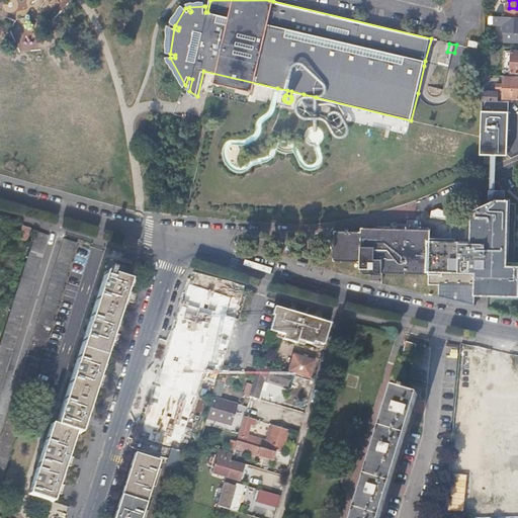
[(504,98),(514,98),(514,77),(505,77),(504,98)]
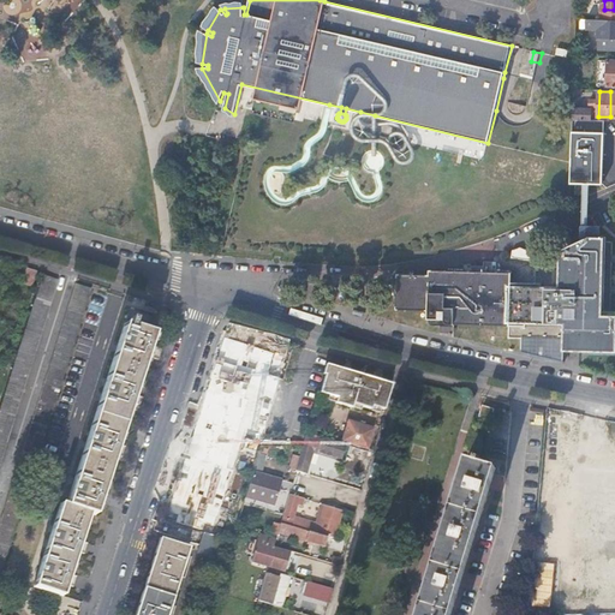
[(293,120),(296,111),(252,101),(250,111),(293,120)]
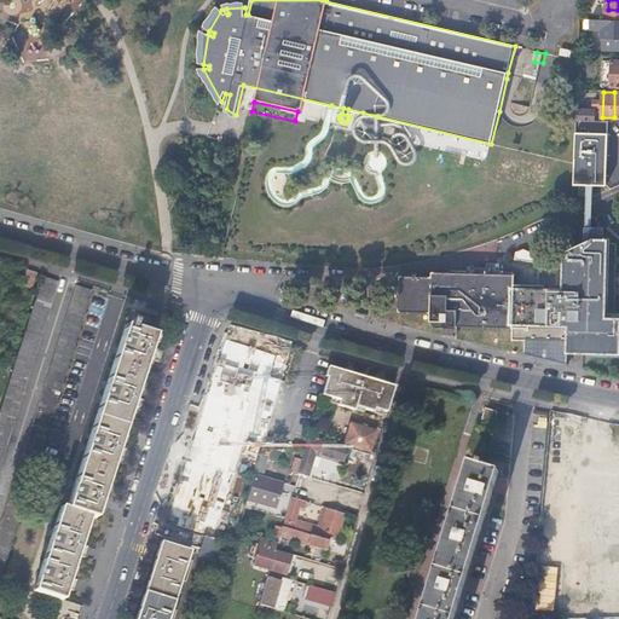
[(578,109),(577,120),(595,121),(595,113),(590,113),(590,109),(578,109)]
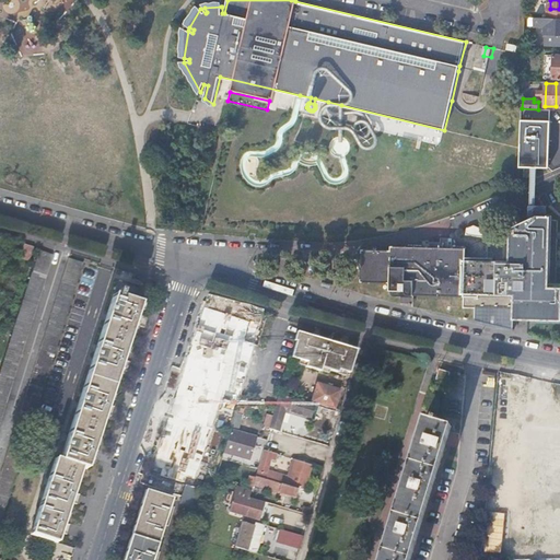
[(521,149),(520,166),(549,167),(551,109),(538,109),(522,108),(521,149)]
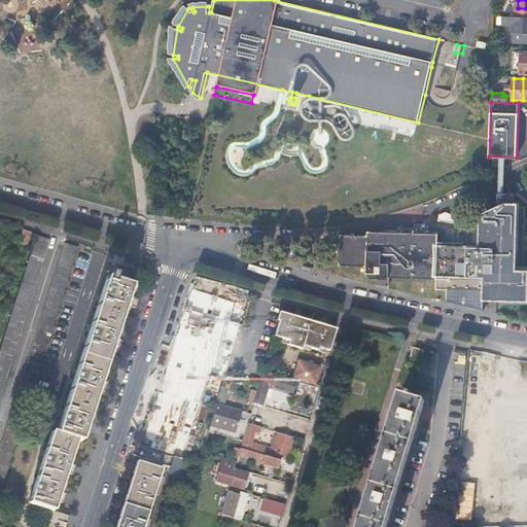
[(339,136),(350,136),(350,121),(339,121),(339,136)]
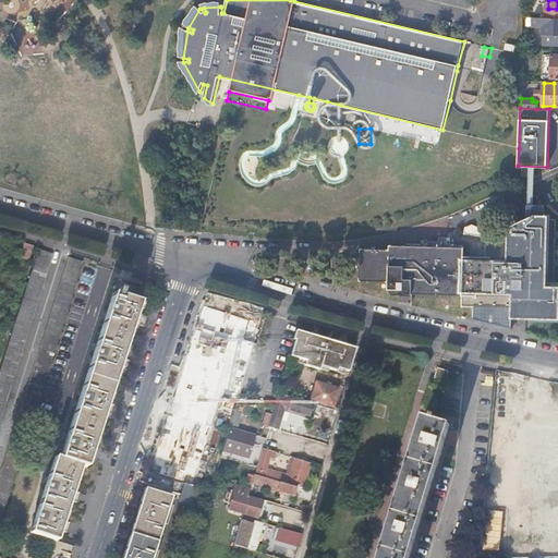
[(465,257),(464,304),(512,308),(512,318),(532,319),(557,319),(557,283),(548,283),(550,213),(535,213),(510,220),(510,222),(486,234),(486,249),(490,250),(490,257),(485,257),(465,257)]
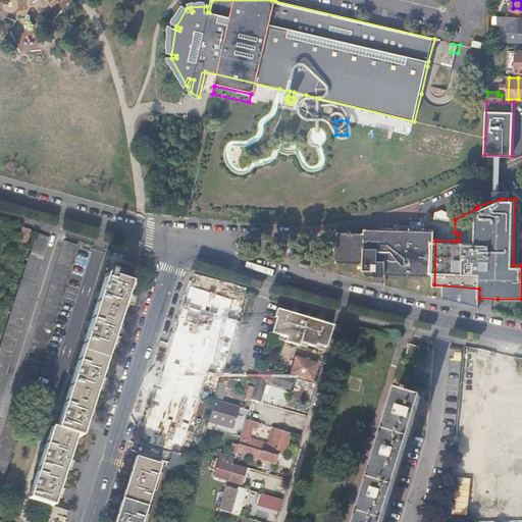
[(370,239),(367,248),(424,228),(412,227),(393,237),(370,239)]
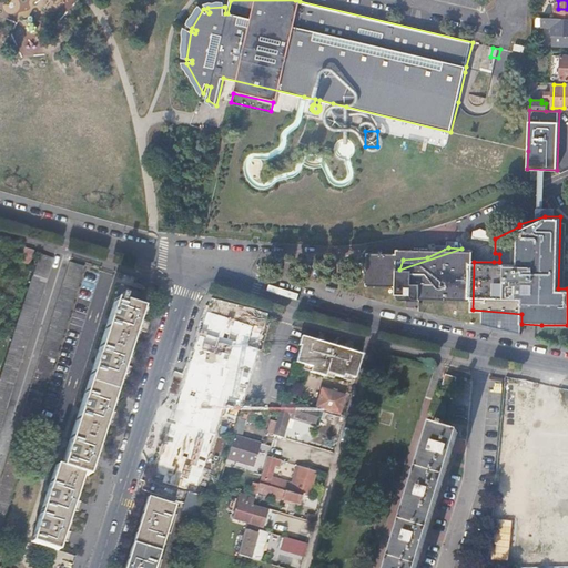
[(399,270),(395,287),(395,295),(396,298),(397,300),(399,301),(401,301),(419,301),(419,297),(472,300),(472,310),(473,310),(474,262),(472,262),(472,249),(462,249),(399,270)]
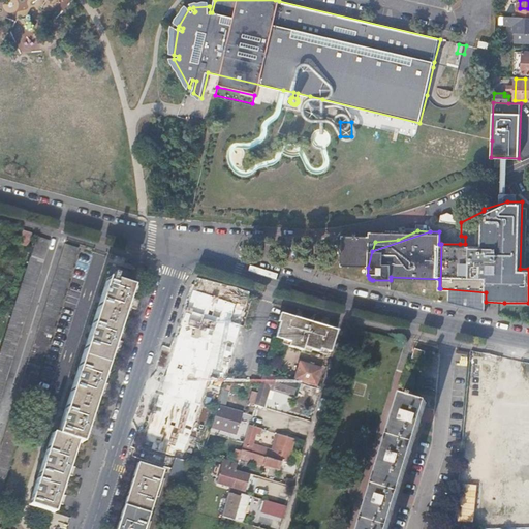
[(29,245),(32,235),(23,235),(20,243),(29,245)]
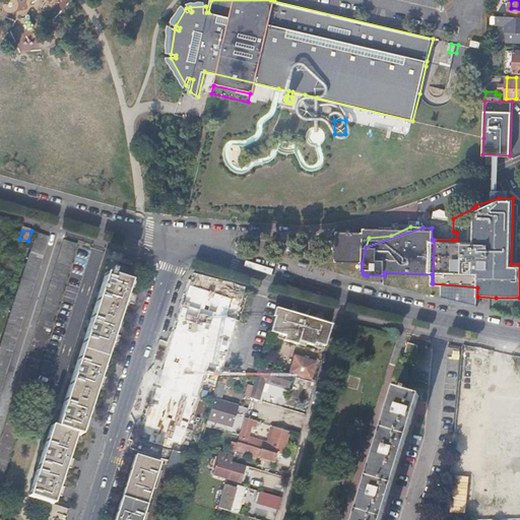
[(0,391),(50,236),(37,232),(30,252),(0,346),(0,391)]
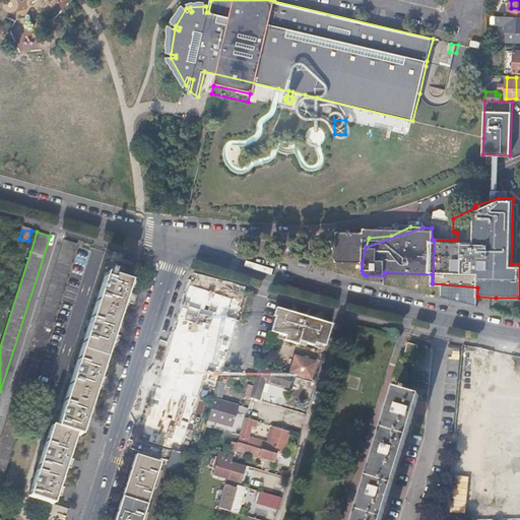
[(65,240),(20,381),(34,385),(78,244),(65,240)]
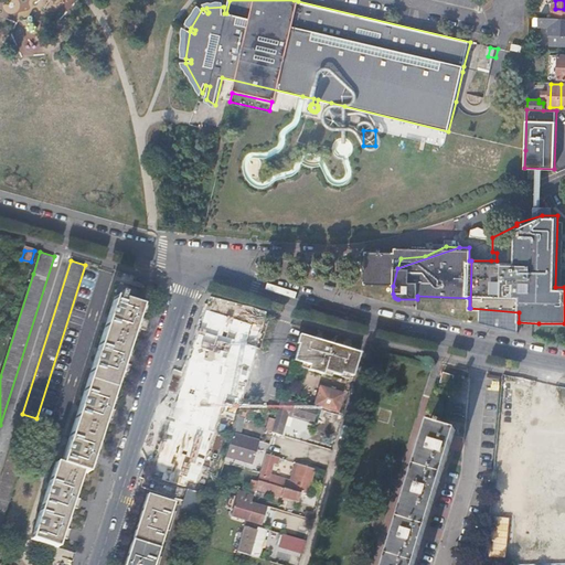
[(119,284),(61,465),(83,471),(88,473),(142,306),(140,306),(145,291),(119,284)]
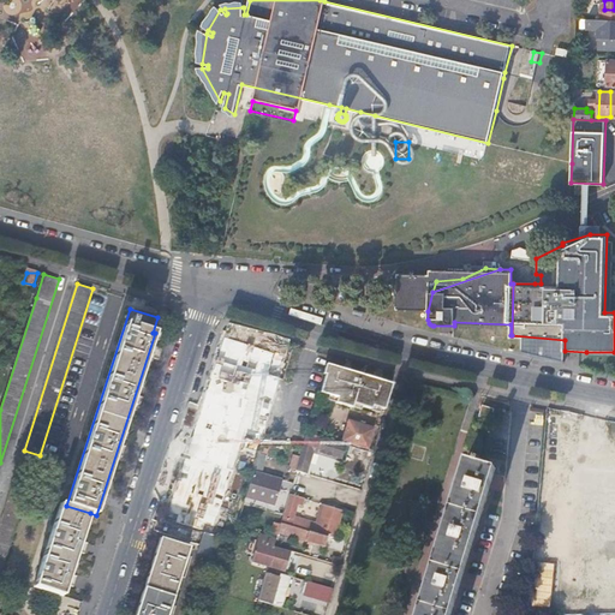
[(376,396),(388,400),(393,383),(329,364),(324,381),(376,396)]
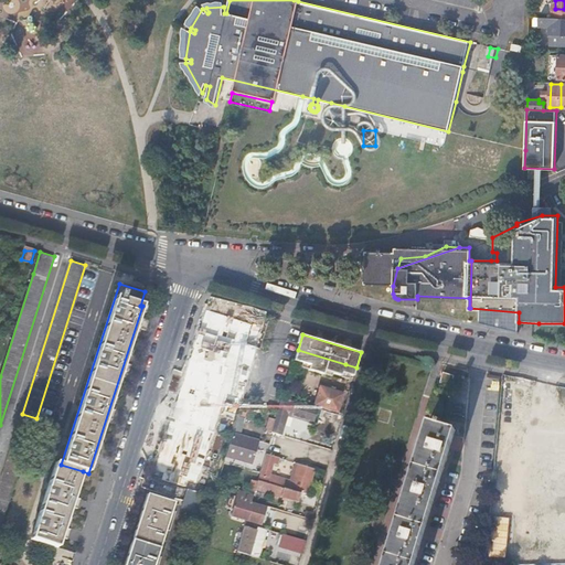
[(354,375),(356,368),(345,364),(298,350),(296,360),(311,364),(309,369),(324,373),(326,370),(342,375),(343,372),(354,375)]
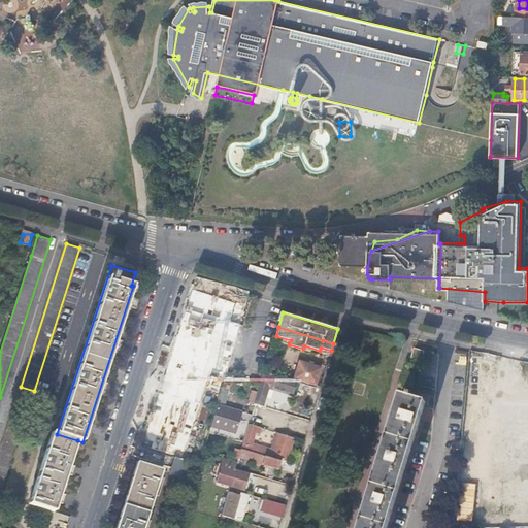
[(416,348),(413,357),(423,360),(426,351),(416,348)]
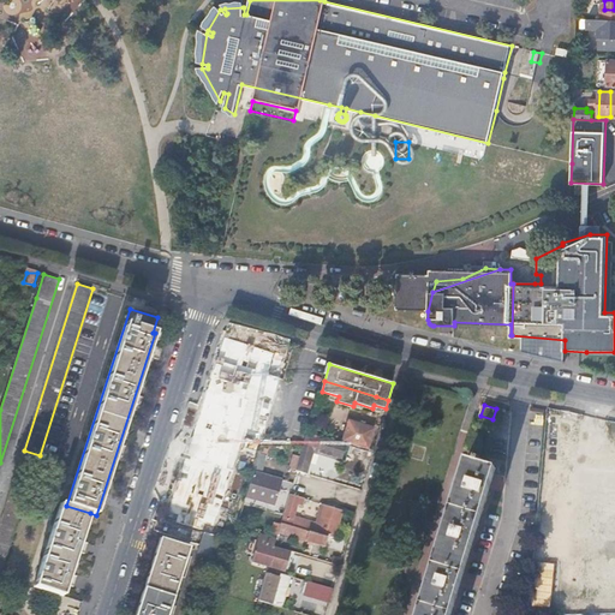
[(347,423),(342,441),(368,448),(372,431),(347,423)]
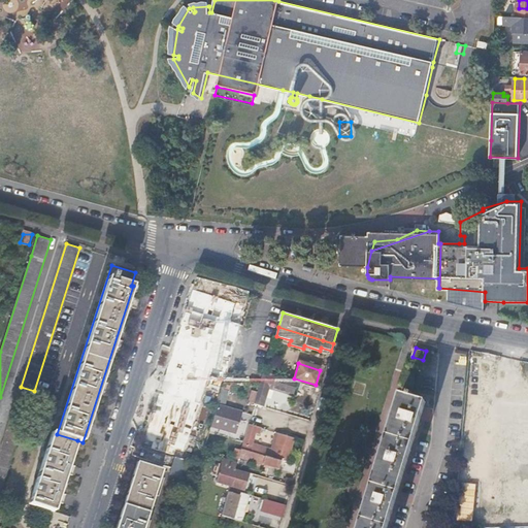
[(292,394),(296,382),(263,371),(262,371),(256,393),(253,403),(262,406),(267,387),(292,394)]
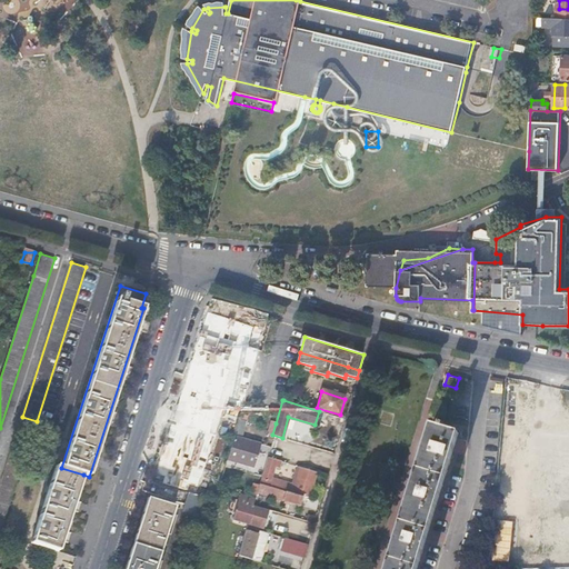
[(267,432),(272,435),(276,423),(270,421),(267,432)]
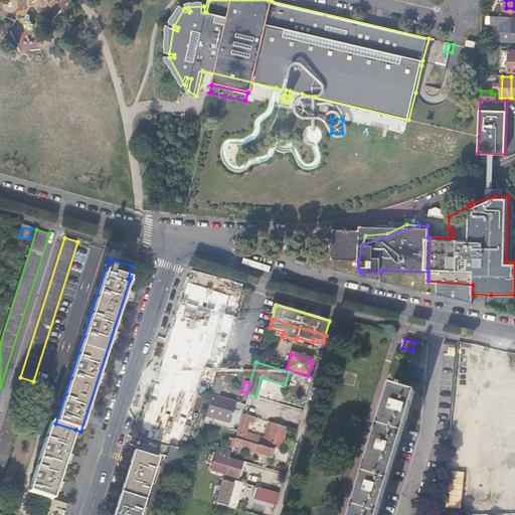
[(18,382),(0,440),(0,485),(31,386),(18,382)]
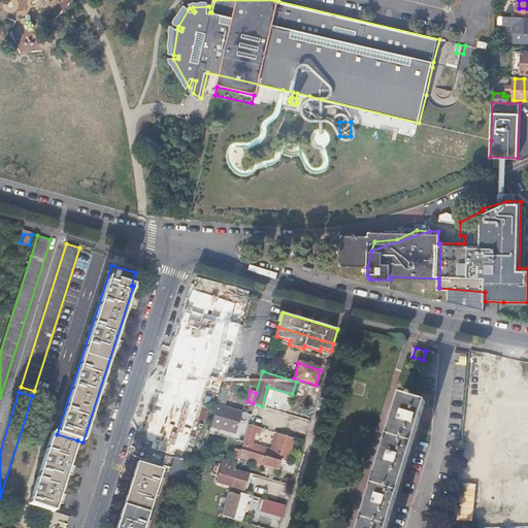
[(401,394),(359,527),(388,527),(427,402),(414,397),(415,394),(410,393),(408,396),(401,394)]
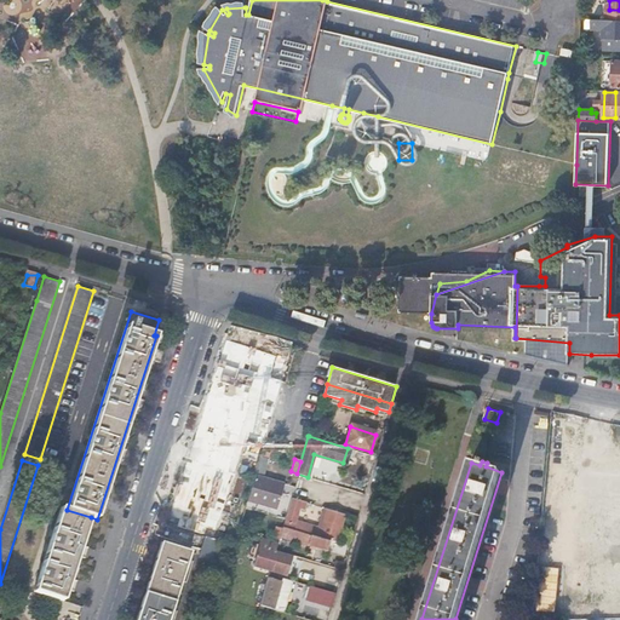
[(287,483),(256,474),(248,499),(280,509),(287,483)]
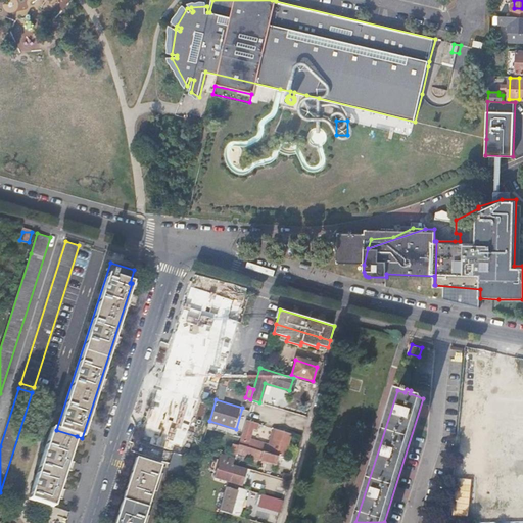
[(267,453),(269,443),(250,439),(253,429),(257,431),(259,424),(245,420),(240,438),(239,443),(238,444),(267,453)]
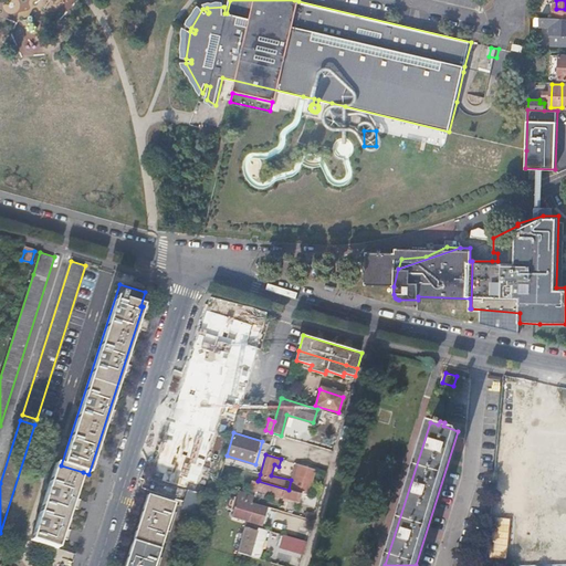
[(83,472),(61,465),(56,463),(31,540),(58,548),(83,472)]
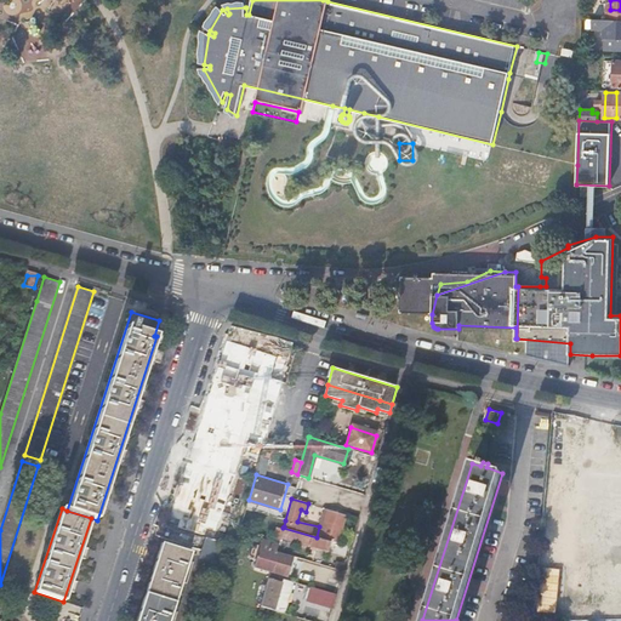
[(337,543),(346,514),(329,510),(323,528),(319,527),(317,537),(331,541),(337,543)]
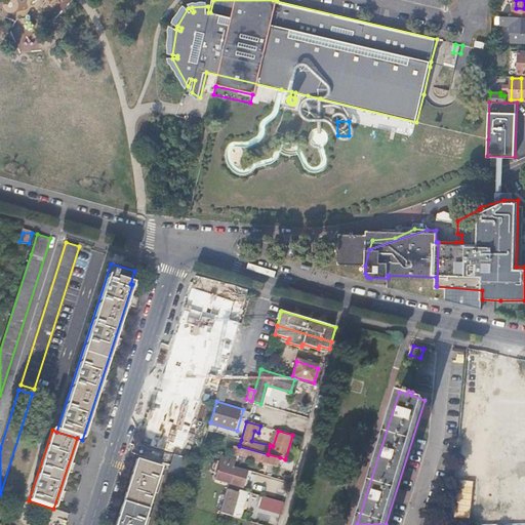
[(230,457),(236,459),(237,454),(239,447),(234,445),(230,457)]
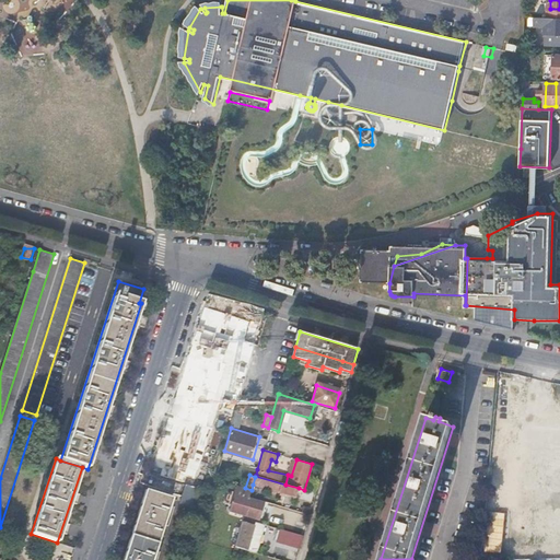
[(295,497),(299,488),(286,485),(255,476),(255,477),(253,485),(260,486),(258,494),(266,497),(268,489),(295,497)]
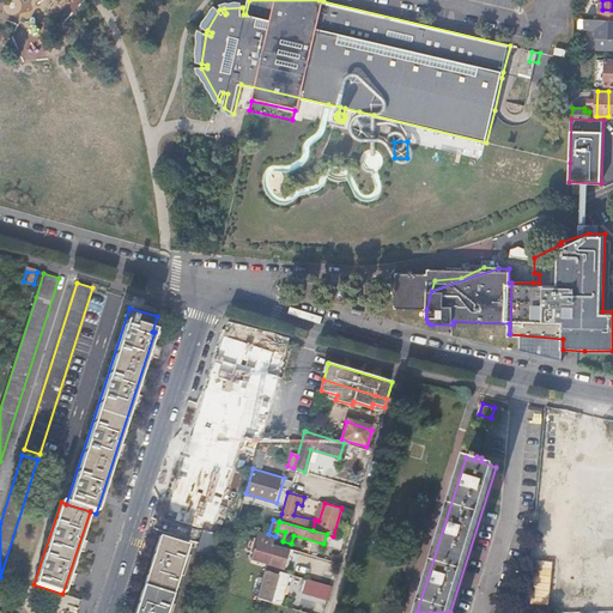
[(214,534),(202,530),(199,544),(196,552),(213,557),(220,535),(214,534)]
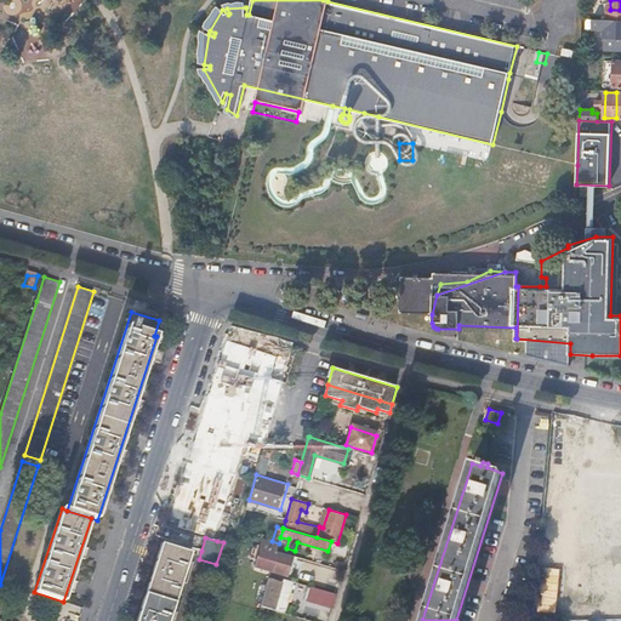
[(275,553),(277,551),(279,543),(272,541),(263,539),(255,567),(272,573),(277,553),(275,553)]
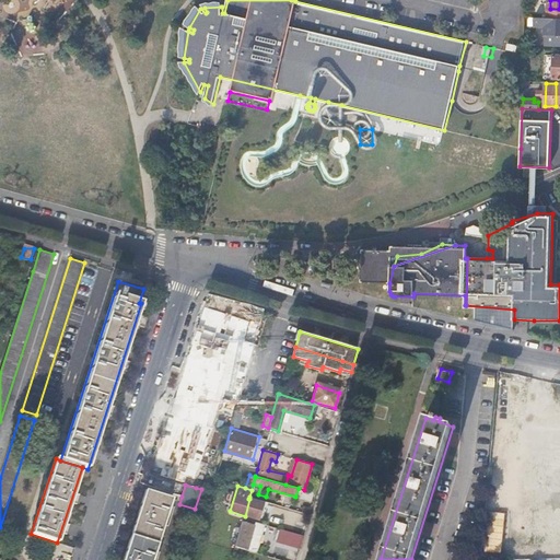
[(121,559),(151,559),(163,524),(159,523),(161,516),(165,518),(172,498),(146,489),(121,559)]
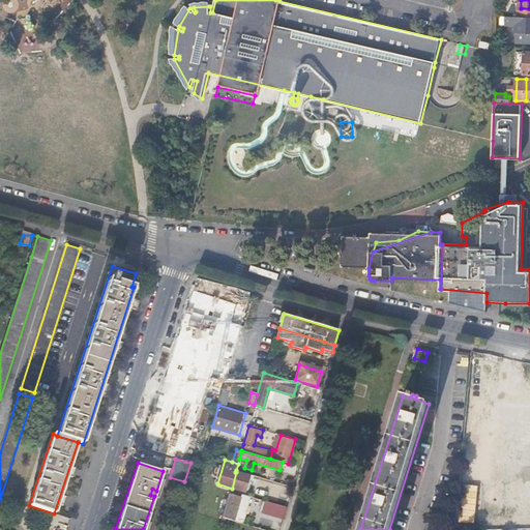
[(249,476),(236,472),(232,489),(244,492),(249,476)]
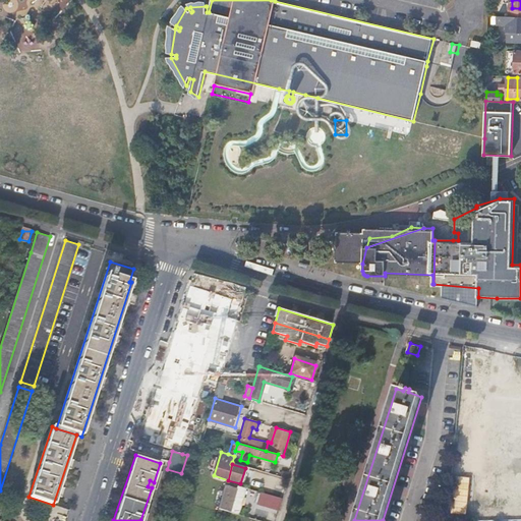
[(257,495),(258,491),(255,490),(226,482),(219,508),(230,512),(235,491),(243,495),(253,498),(254,494),(257,495)]
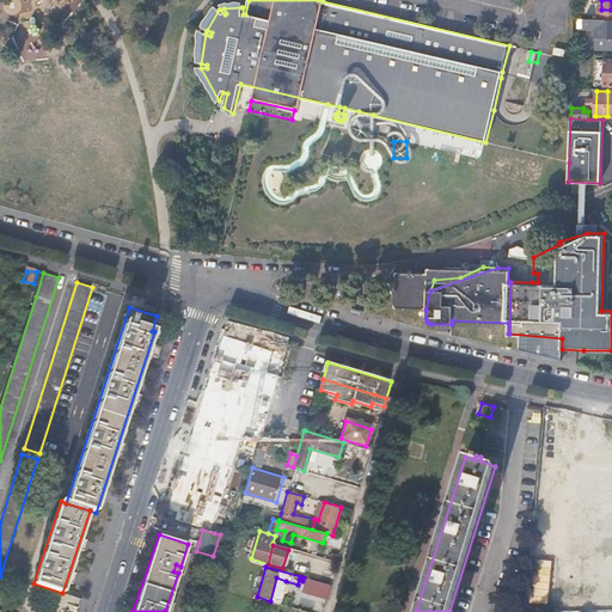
[(326,600),(330,585),(306,579),(301,593),(326,600)]
